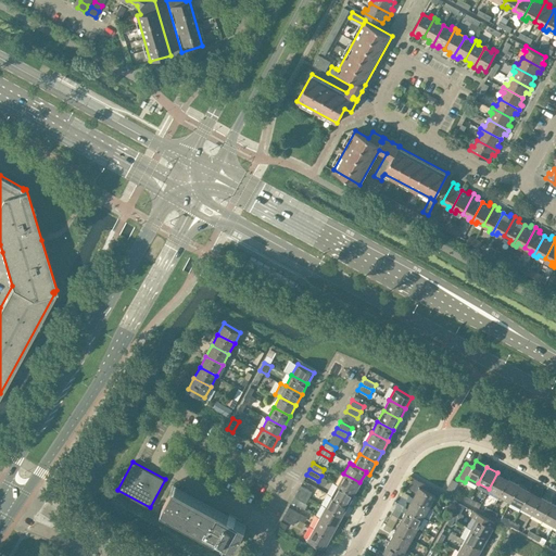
[(489,489),(500,495),(508,479),(497,472),(489,489)]
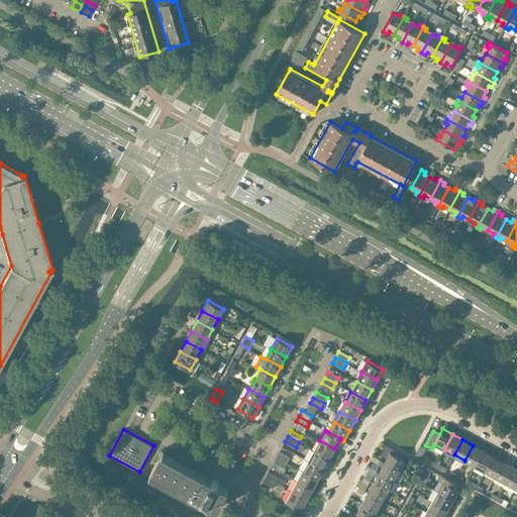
[(314,450),(329,458),(334,448),(319,440),(314,450)]
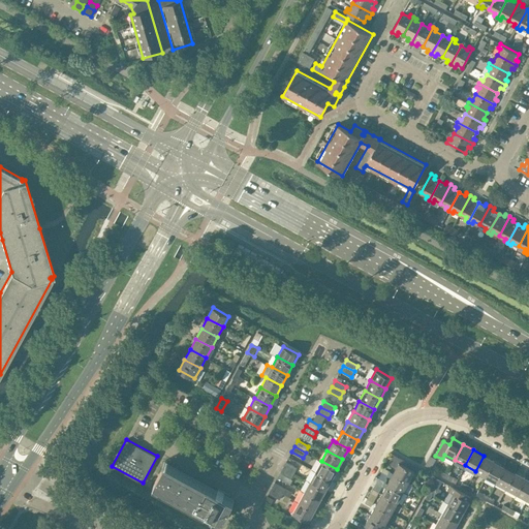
[(393,472),(409,481),(414,470),(412,469),(414,466),(393,454),(387,463),(396,467),(393,472)]
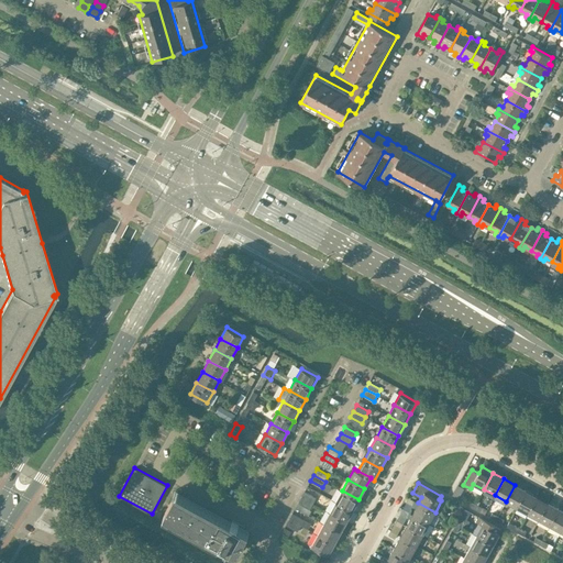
[(506,501),(517,507),(526,490),(515,485),(506,501)]
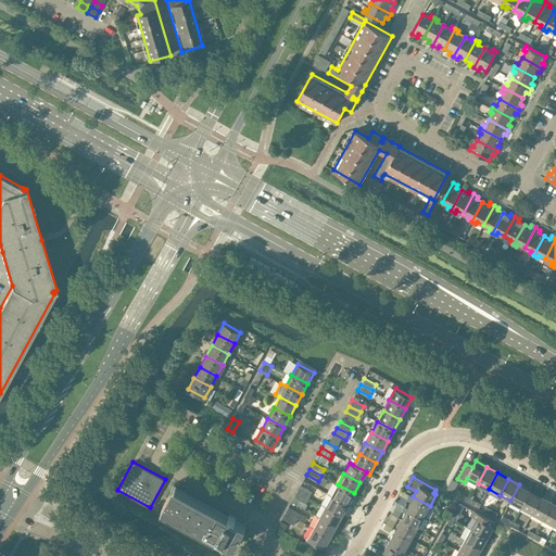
[(298,491),(310,497),(313,491),(301,484),(298,491)]
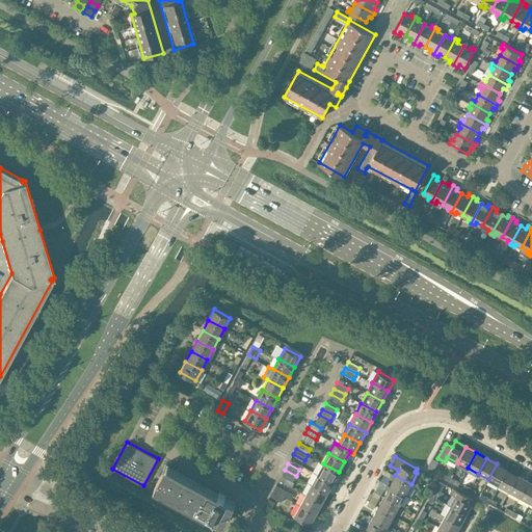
[(317,474),(334,482),(339,472),(323,463),(317,474)]
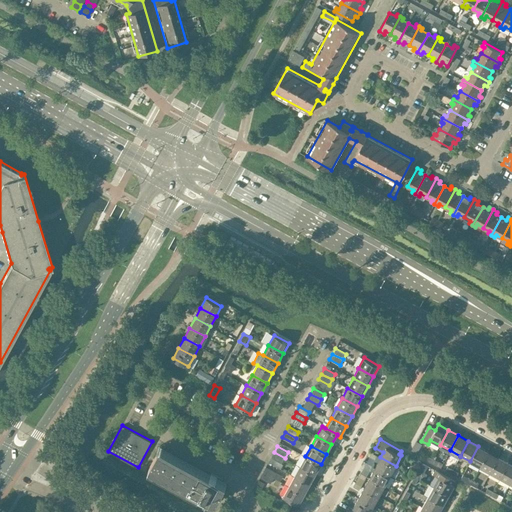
[(470,461),(480,467),(488,451),(478,446),(470,461)]
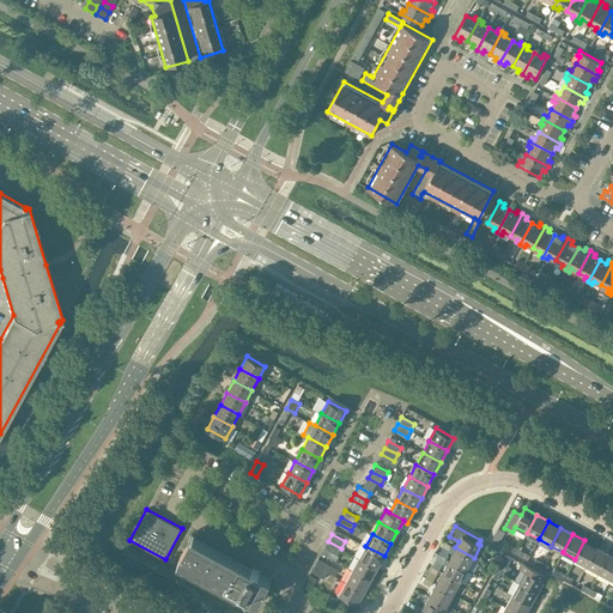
[(180,558),(259,601),(271,581),(269,581),(272,578),(260,571),(253,566),(253,568),(192,535),(180,558)]
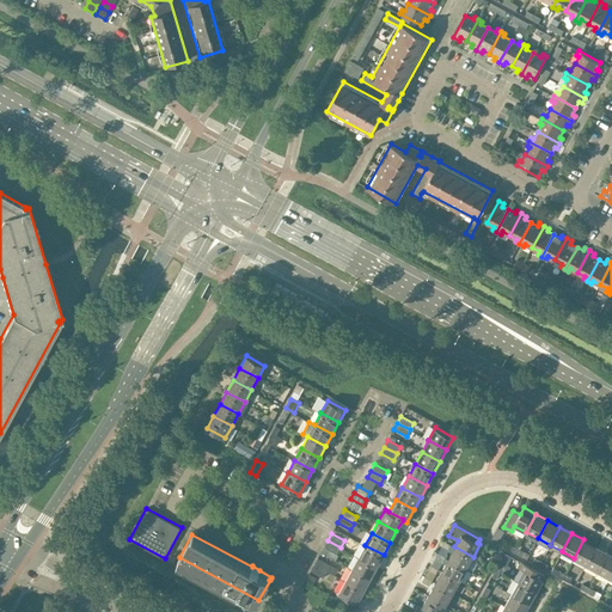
[(574,558),(586,564),(597,546),(583,539),(574,558)]
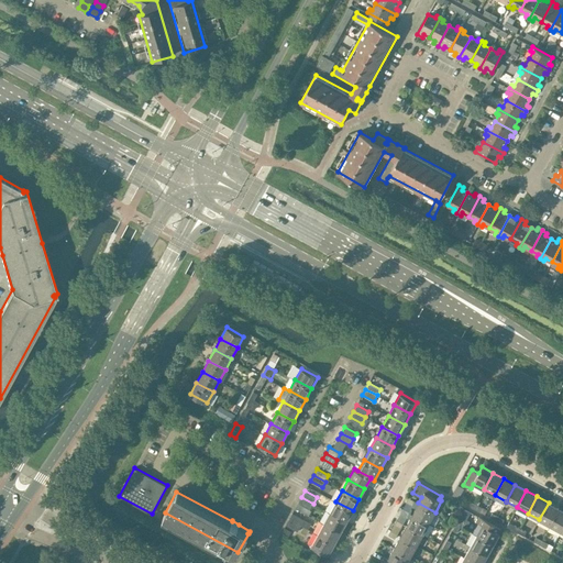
[(298,503),(310,509),(313,504),(301,497),(298,503)]
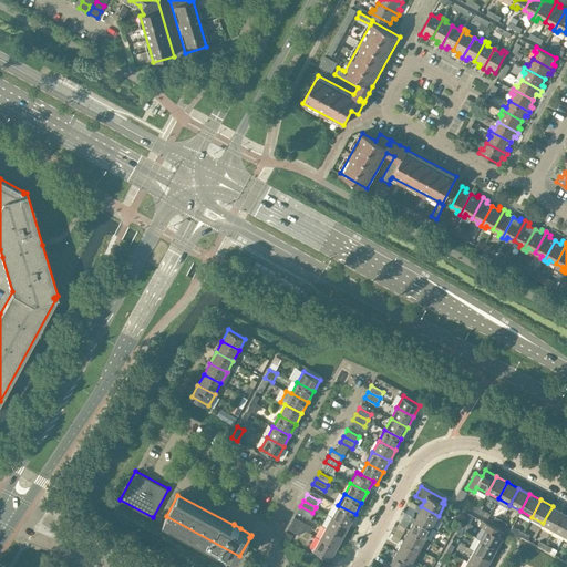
[(332,516),(349,525),(356,514),(338,505),(332,516)]
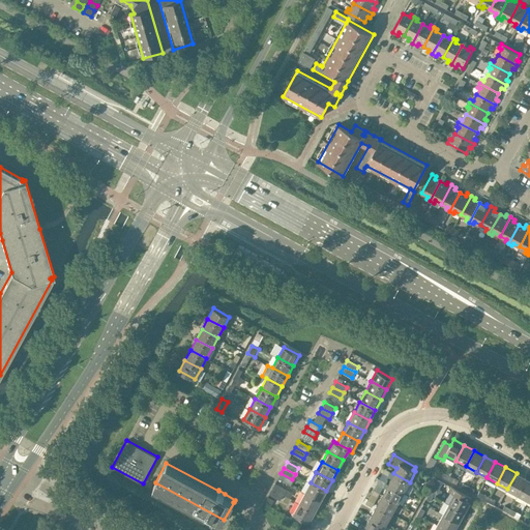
[(388,483),(404,493),(410,482),(393,473),(388,483)]
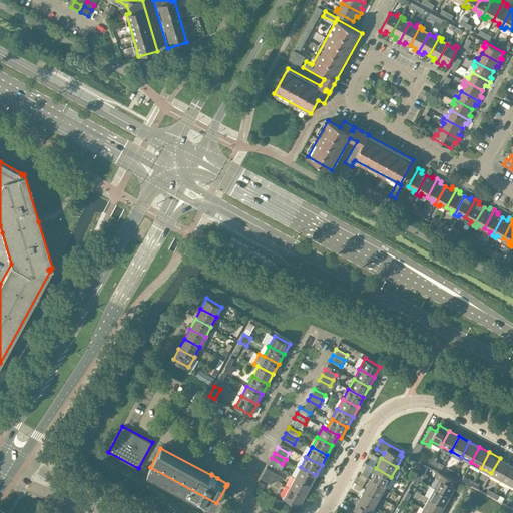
[(491,473),(501,479),(510,463),(500,458),(491,473)]
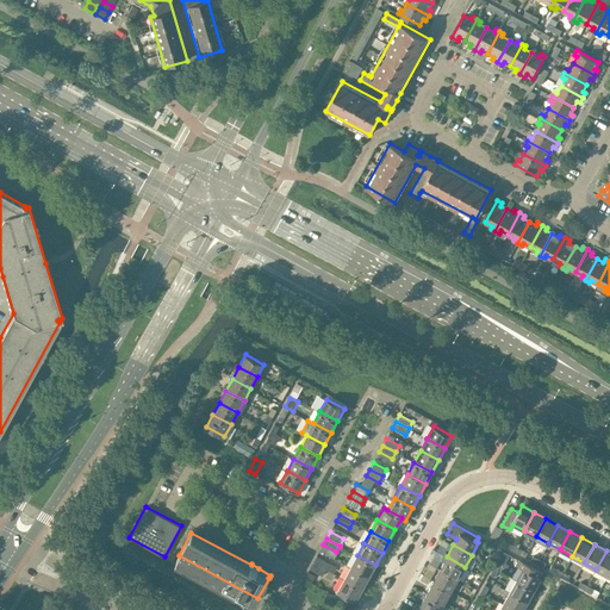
[(596,570),(608,576),(609,571),(609,553),(607,551),(596,570)]
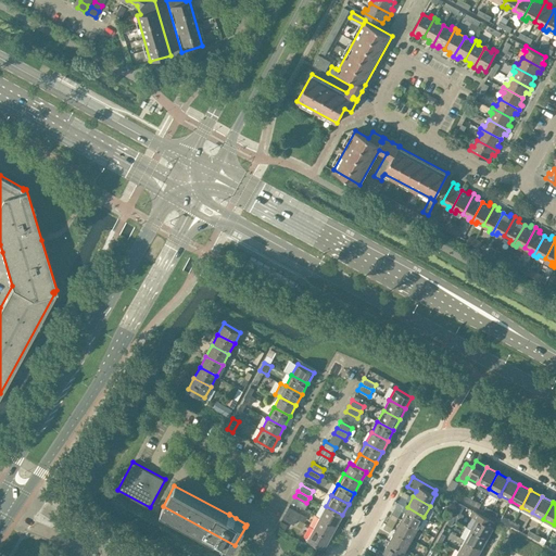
[(286,513),(298,519),(301,513),(289,506),(286,513)]
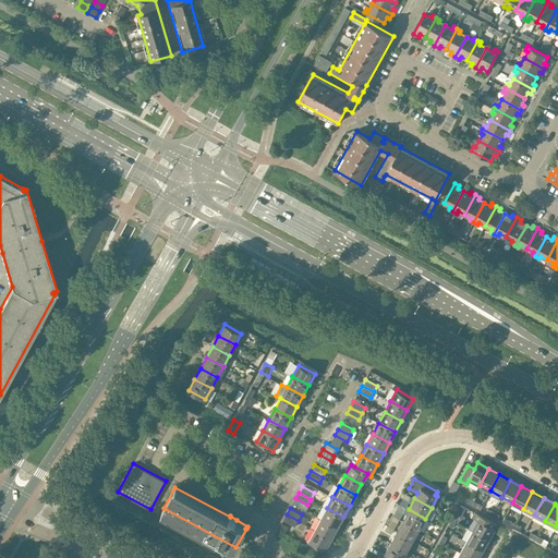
[(320,519),(338,528),(343,517),(327,508),(320,519)]
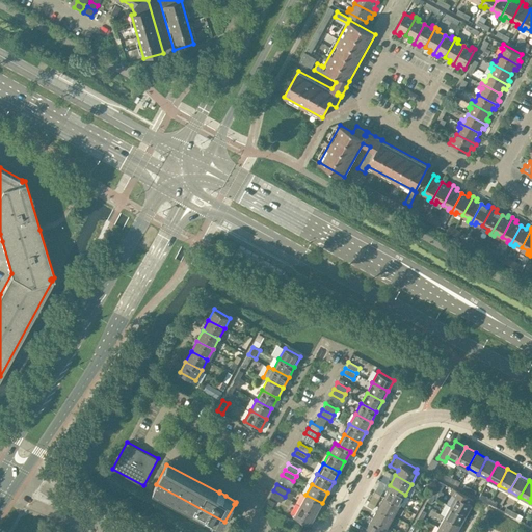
[(383,496),(400,505),(405,495),(390,485),(383,496)]
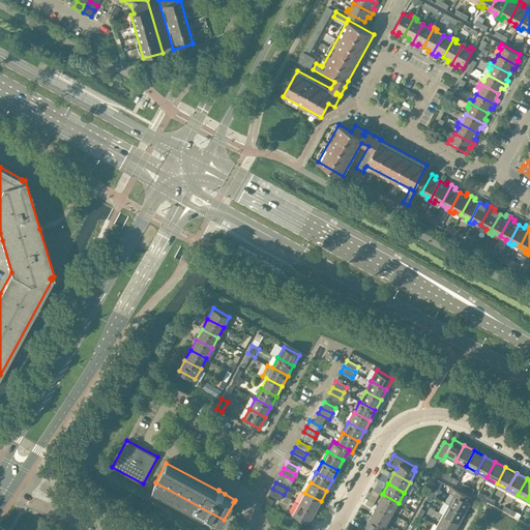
[(449,504),(465,512),(470,502),(470,501),(472,497),(451,487),(448,491),(454,494),(449,504)]
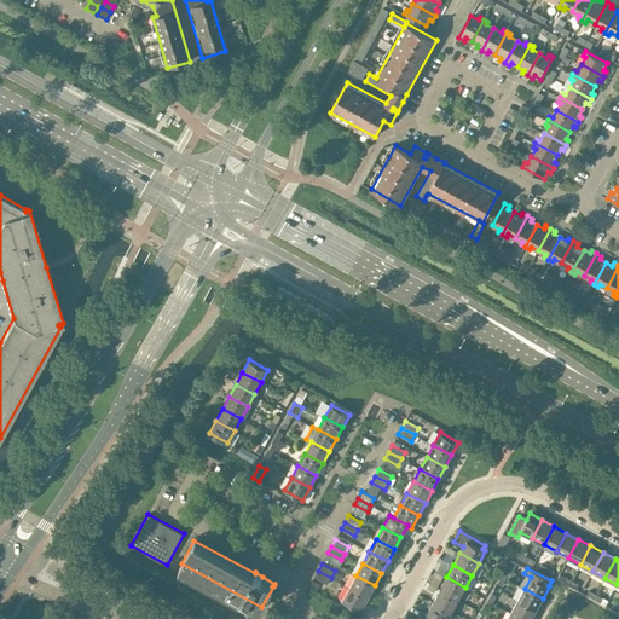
[(314,577),(328,584),(331,578),(318,571),(314,577)]
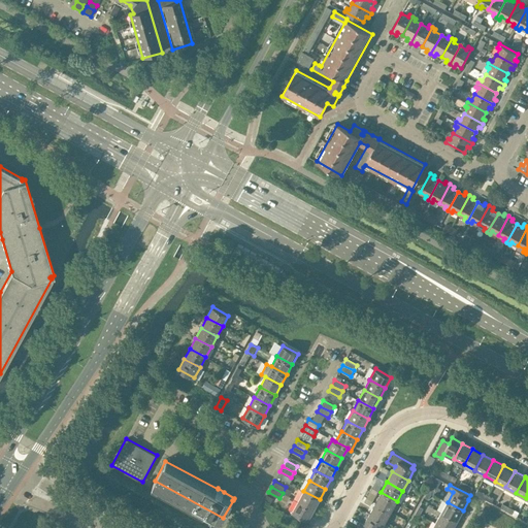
[(298,501),(314,509),(320,499),(303,491),(298,501)]
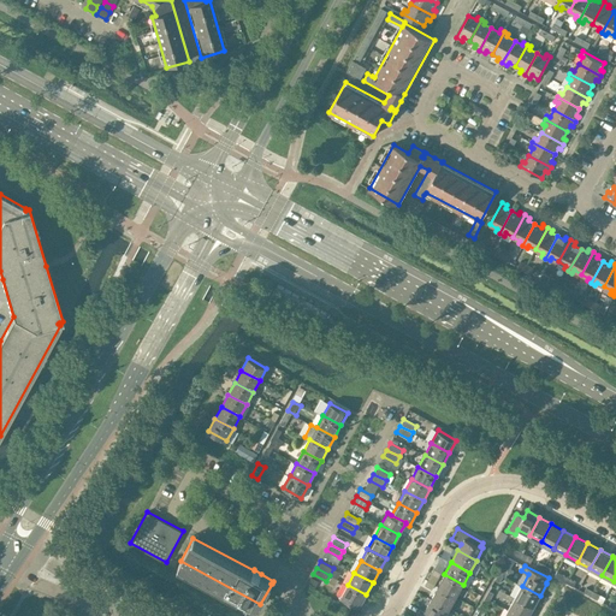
[(438,586),(456,597),(463,585),(444,574),(438,586)]
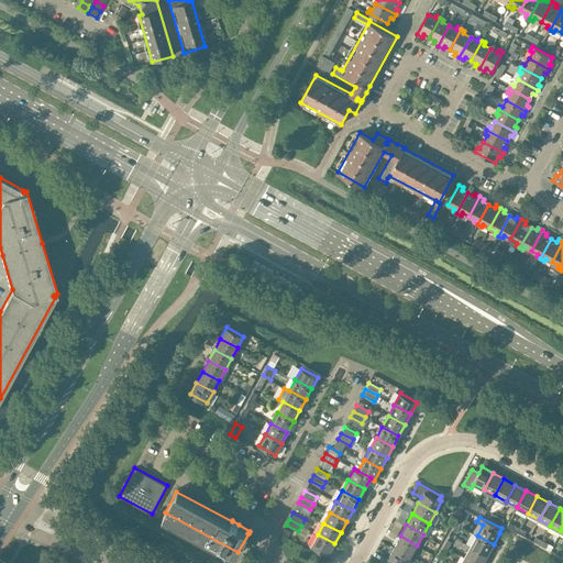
[(311,547),(328,555),(334,543),(318,534),(311,547)]
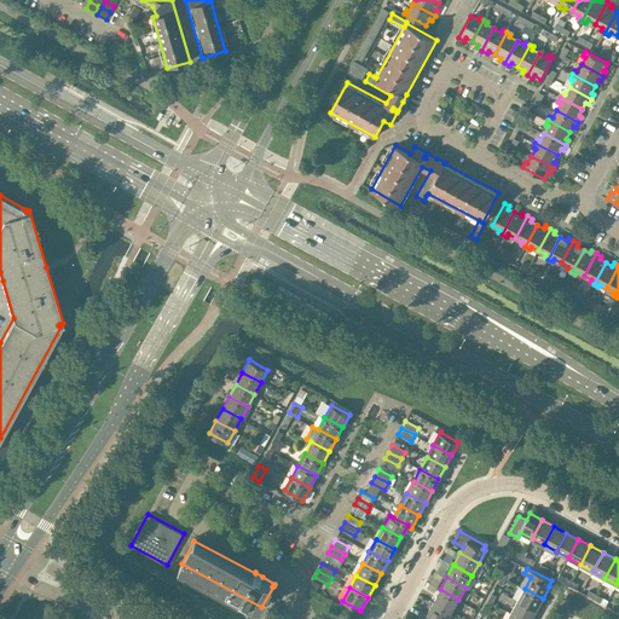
[(433,601),(452,612),(458,600),(440,589),(433,601)]
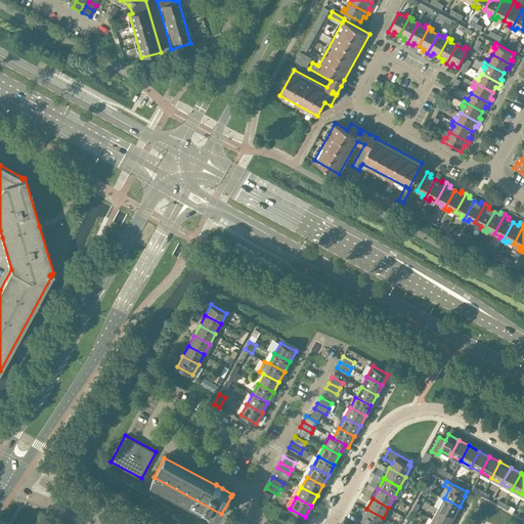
[(438,509),(453,517),(460,507),(444,498),(438,509)]
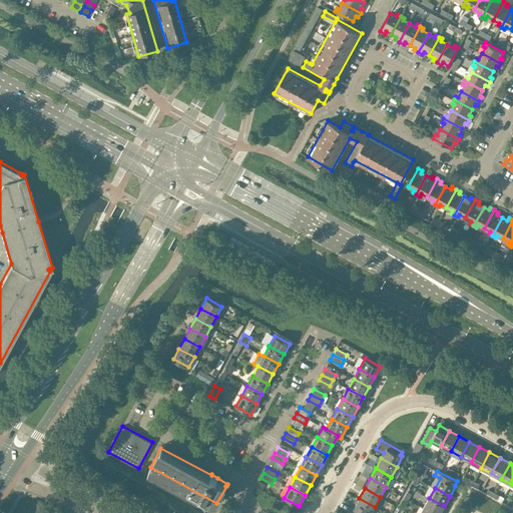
[(346,512),(348,512),(359,512),(360,512),(361,512),(371,512),(375,507),(359,498),(354,509),(349,506),(346,512)]
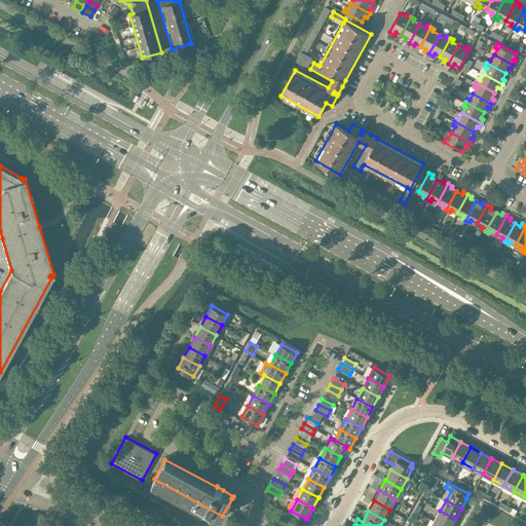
[(435,521),(444,525),(451,525),(455,519),(440,511),(435,521)]
